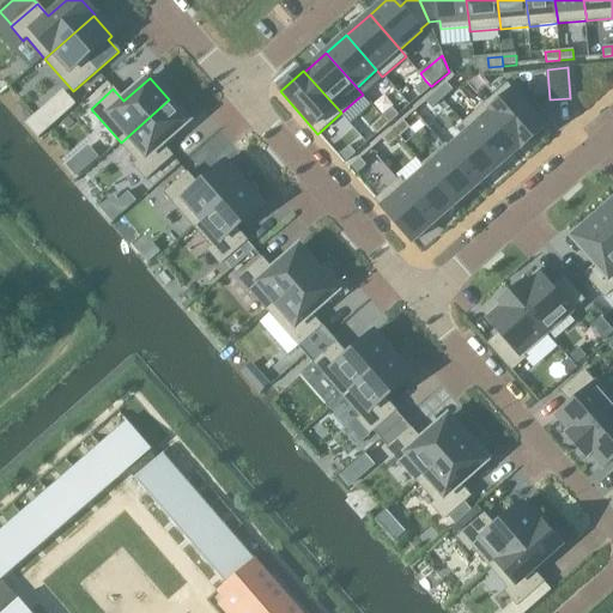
[(420,97),(431,87),(431,86),(425,80),(414,90),(420,97)]
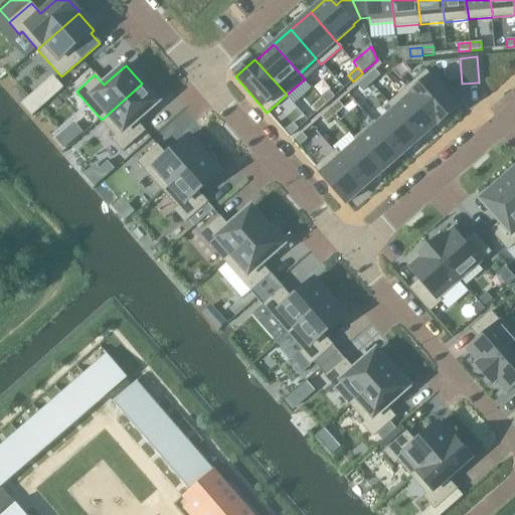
[(366,77),(371,83),(380,76),(375,70),(366,77)]
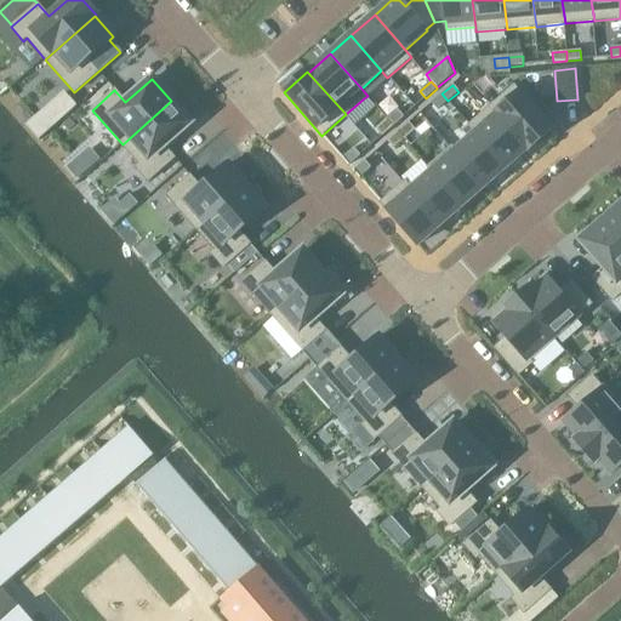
[(514,86),(490,107),(528,149),(529,151),(552,130),(514,86)]
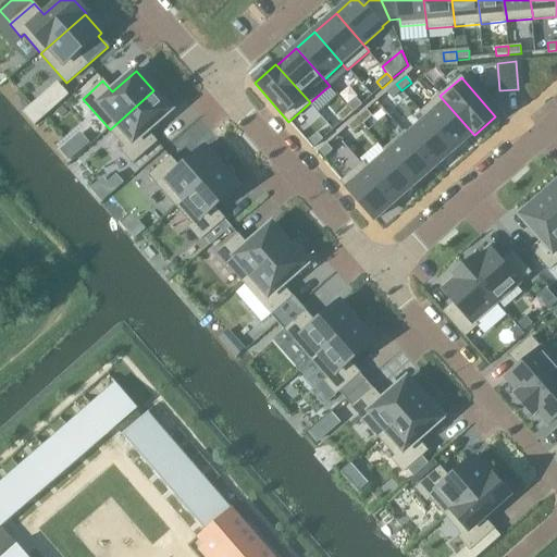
[(386,93),(393,99),(401,90),(396,84),(386,93)]
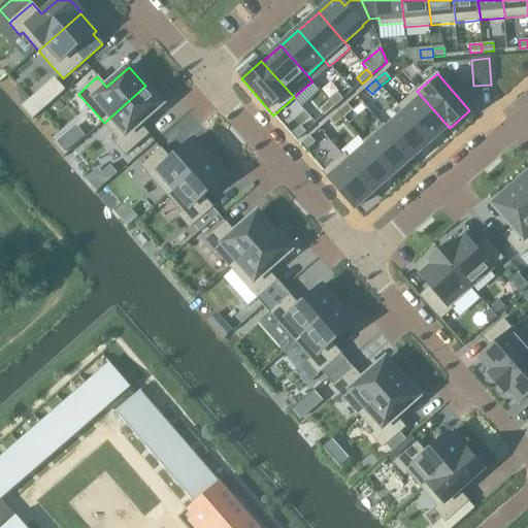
[(145,86),(104,123),(119,139),(116,142),(126,154),(149,135),(139,124),(162,104),(145,86)]
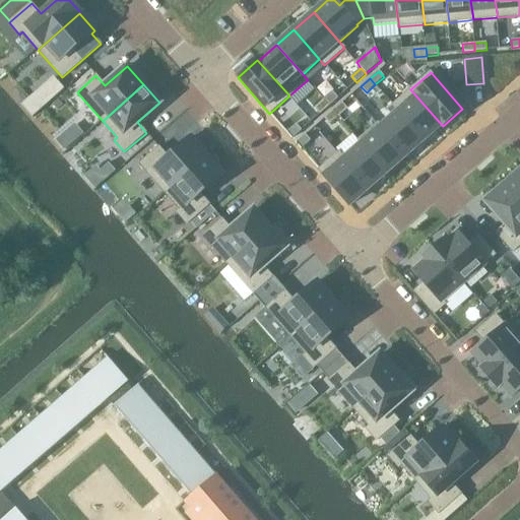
[(410,89),(392,106),(397,112),(424,141),(442,125),(410,89)]
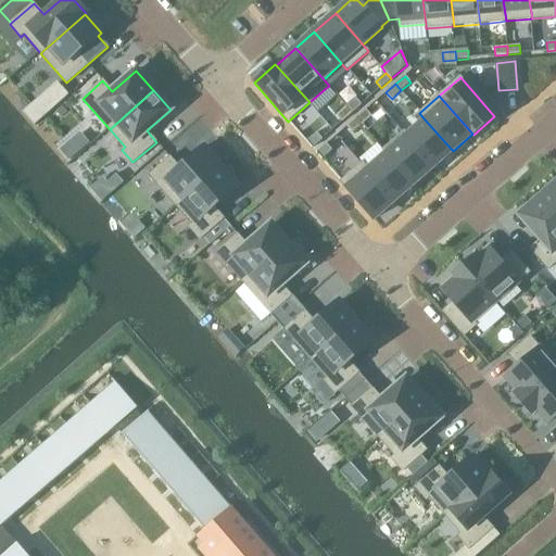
[(346,106),(352,113),(362,105),(356,99),(346,106)]
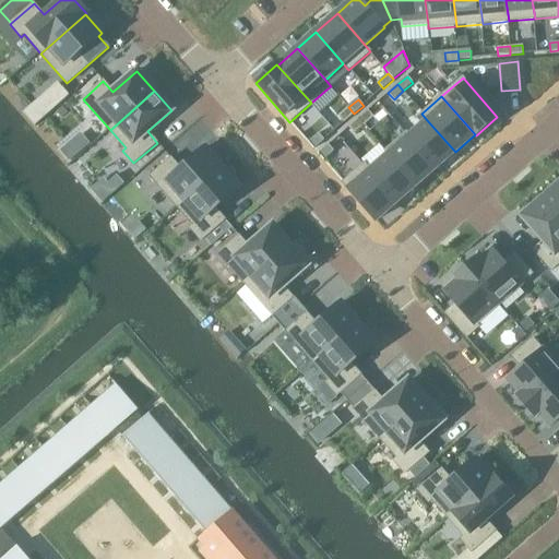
[(339,116),(344,122),(354,114),(348,107),(339,116)]
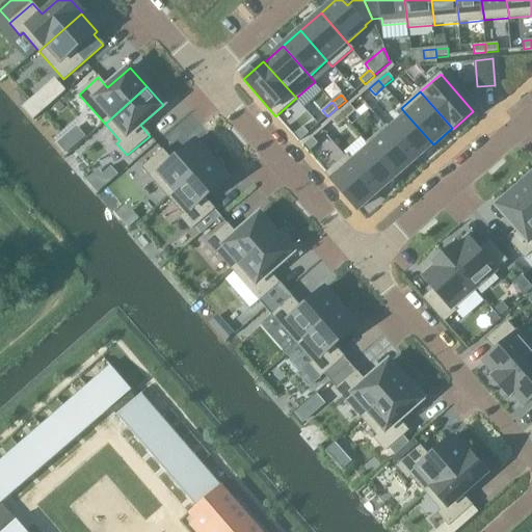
[(341,113),(346,120),(355,111),(350,105),(341,113)]
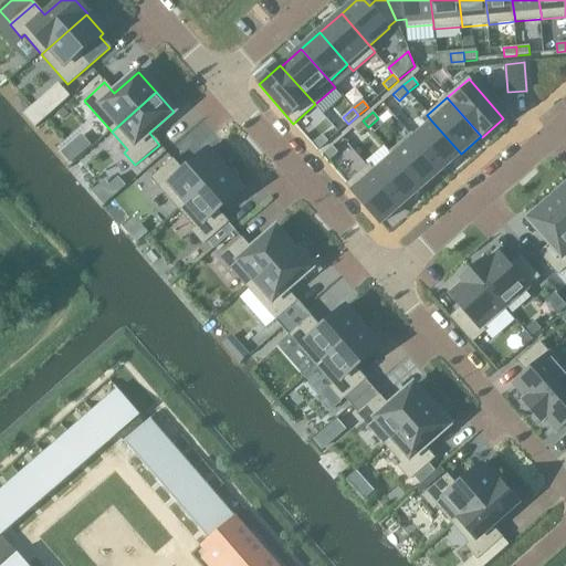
[(353,129),(358,136),(368,127),(363,121),(353,129)]
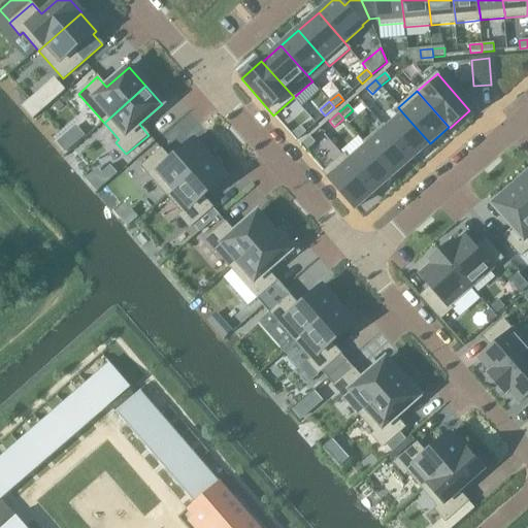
[(403,113),(387,128),(413,158),(430,143),(403,113)]
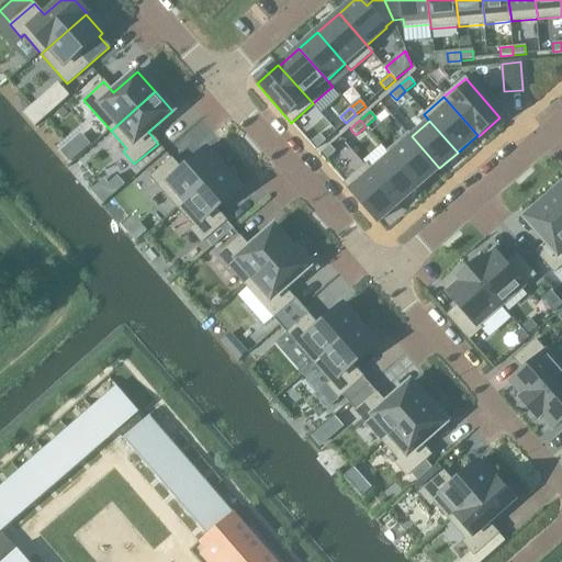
[(408,133),(388,152),(390,155),(418,187),(439,168),(412,136),(408,133)]
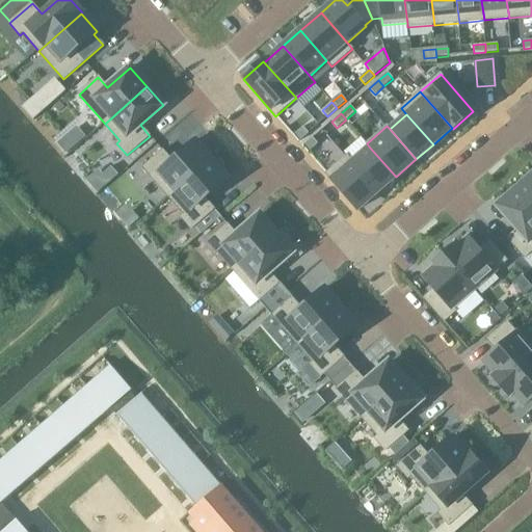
[(303,127),(293,136),(298,142),(309,133),(303,127)]
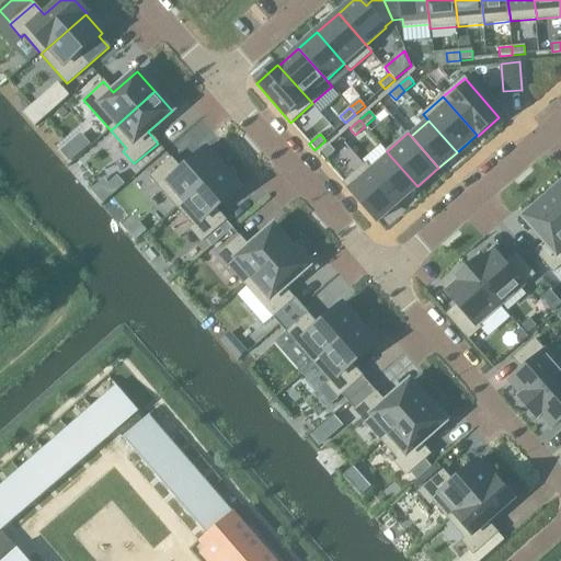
[(80,153),(71,144),(61,151),(70,162),(80,153)]
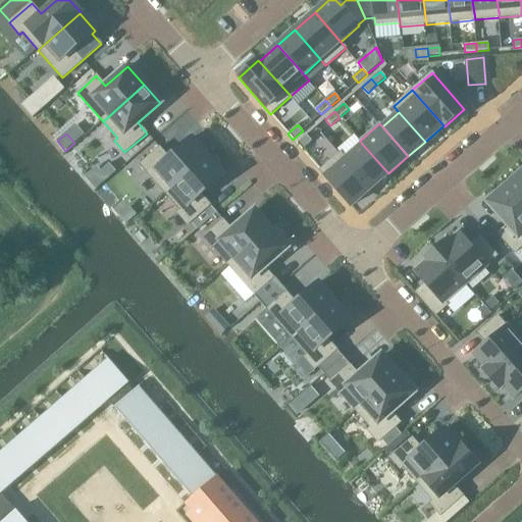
[(307,136),(297,144),(302,150),(312,142),(307,136)]
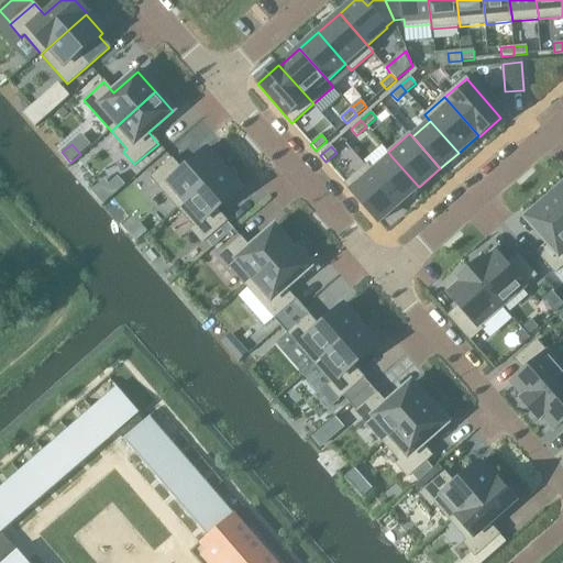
[(173,159),(151,177),(179,209),(224,169),(207,151),(183,170),(173,159)]
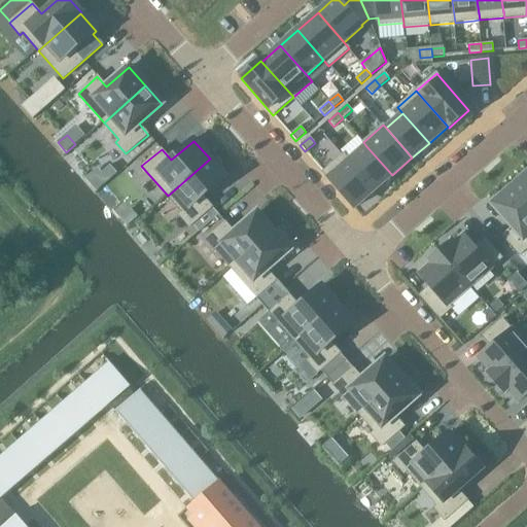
[(365,145),(349,161),(375,190),(392,175),(365,145)]
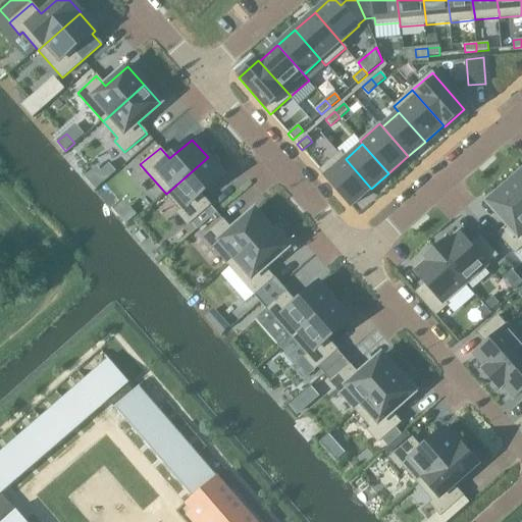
[(340,153),(320,170),(351,206),(371,189),(346,159),(340,153)]
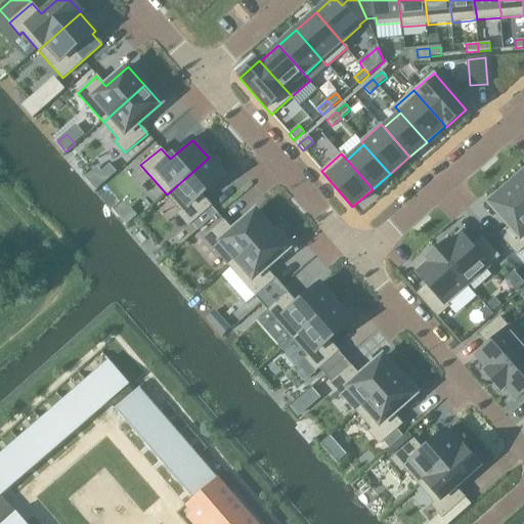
[(209,158),(167,194),(181,212),(178,215),(188,226),(211,206),(203,197),(225,176),(209,158)]
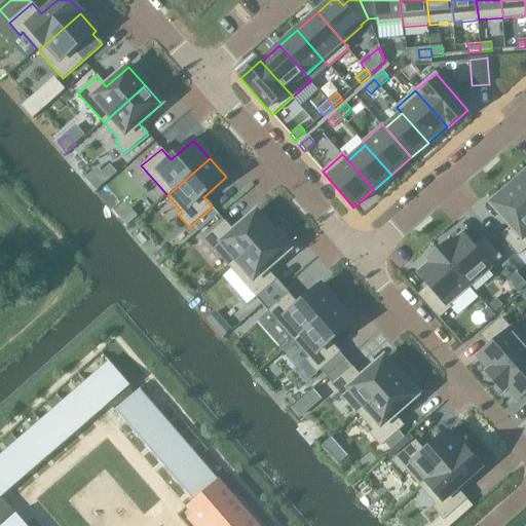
[(102,173),(109,181),(117,174),(110,165),(102,173)]
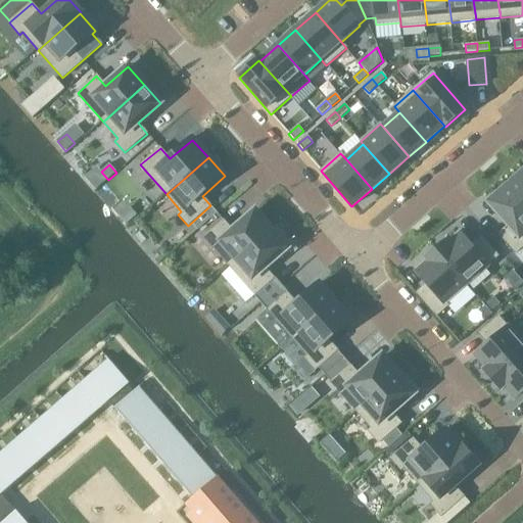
[(522,173),(508,187),(522,203),(522,173)]
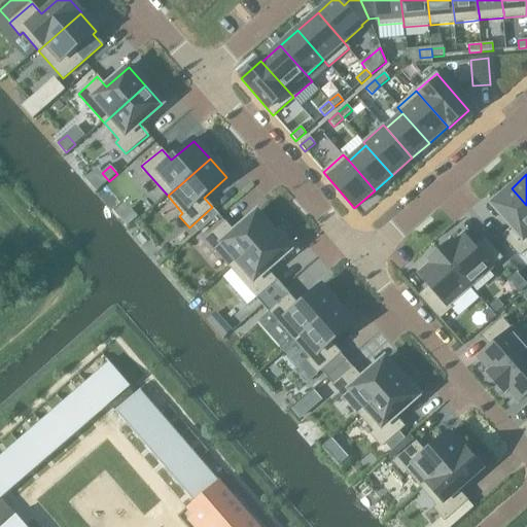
[(526,205),(512,188),(493,205),(513,227),(502,237),(520,256),(526,249),(526,205)]
